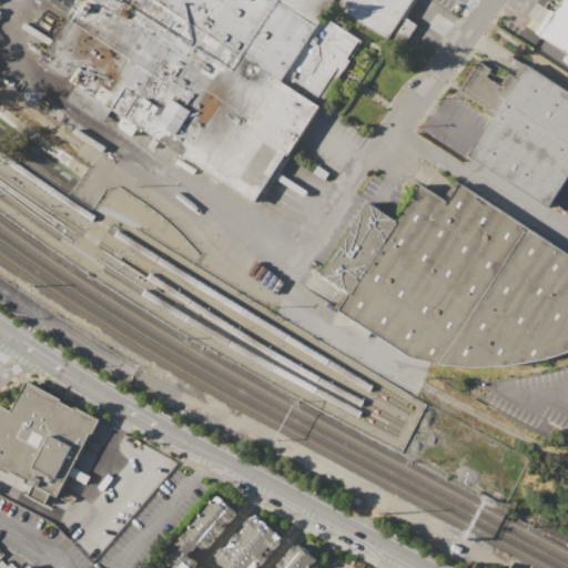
[(39,62),(79,0),(415,0),(388,41),(332,3),(324,14),(363,40),(256,204),(111,110),(102,124),(67,101),(75,87),(39,62)]
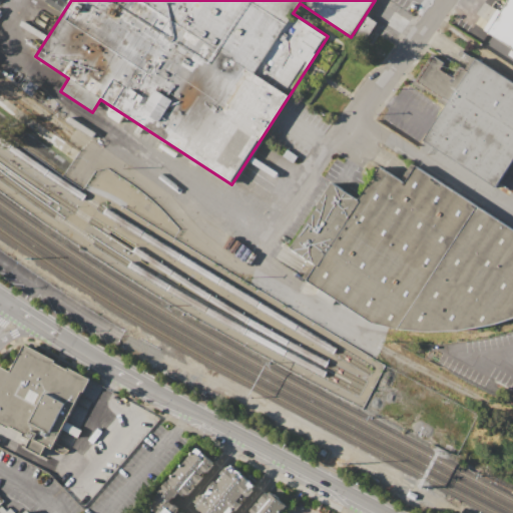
[(512,0),(512,47),(487,31),(506,0),(512,0)]
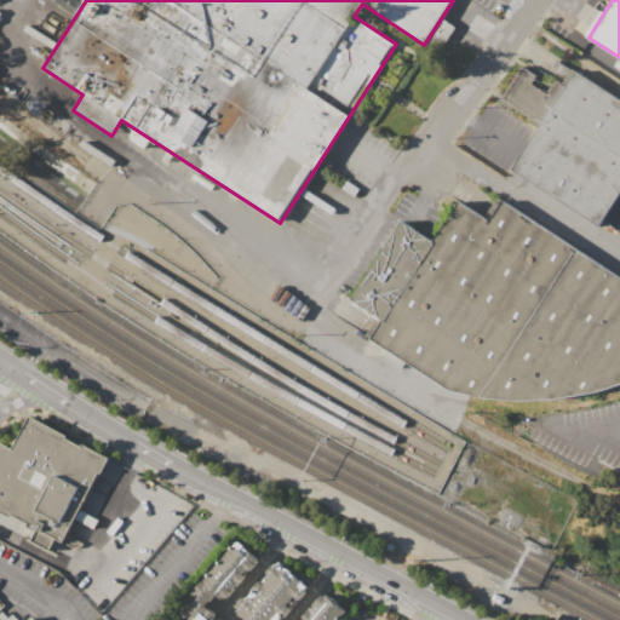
[(574,72),(619,101),(619,193),(598,225),(511,168),(540,122),(501,97),(522,64),(538,74),(530,85),(546,95),(556,80),(564,85),(574,72)]
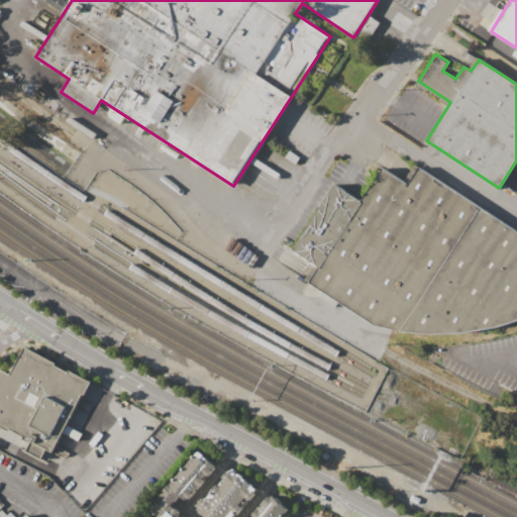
[(418,167),(516,231),(516,320),(498,327),(462,332),(431,333),(400,331),(374,325),(308,282),(318,268),(291,249),(334,183),(360,200),(382,167),(407,183),(418,167)]
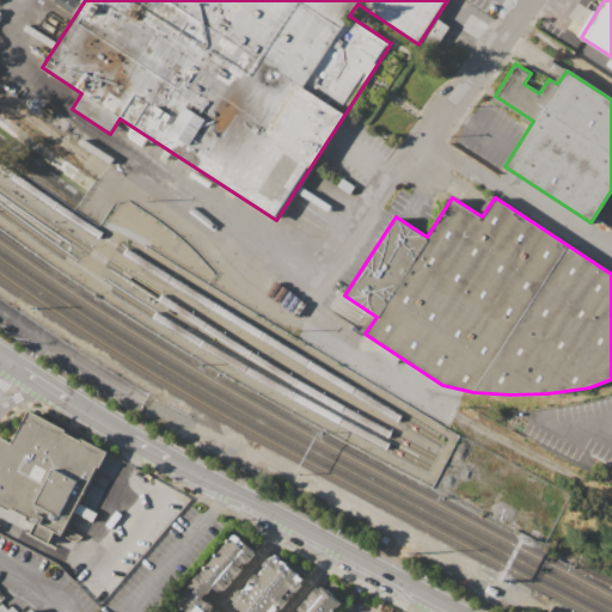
[(26,411),(104,448),(62,534),(55,531),(49,544),(30,534),(36,521),(0,505),(0,438),(11,444),(26,411)]
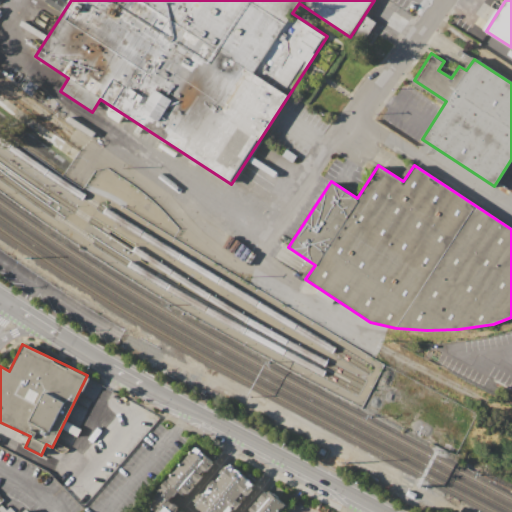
[(281,511),(286,506),(266,490),(248,511),(185,511),(172,501),(178,494),(184,498),(214,462),(194,446),(141,511),(142,511),(281,511)]
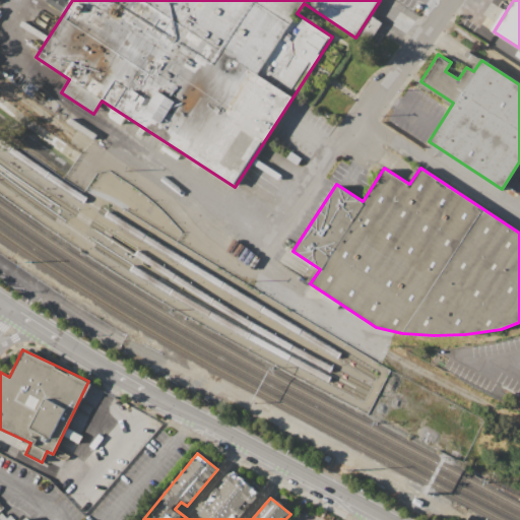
[(234,519),(202,519),(195,514),(232,470),(258,493),(234,519)]
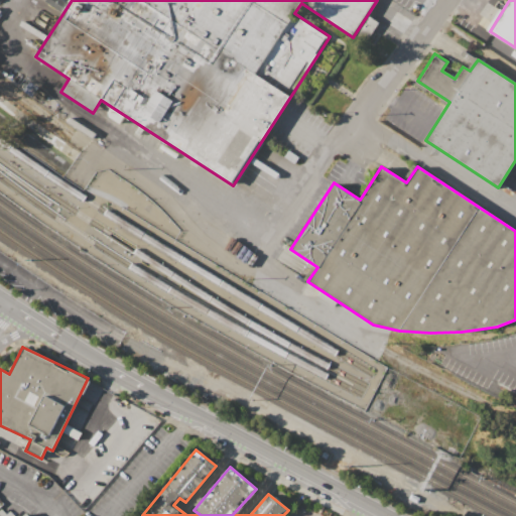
[(0,515),(29,515),(25,512),(21,515),(11,515),(2,506),(0,508),(0,515)]
